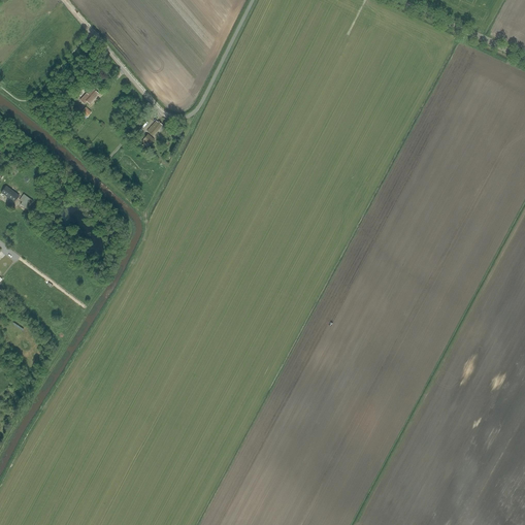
[(85,91),(78,98),(83,101),(85,99),(88,101),(97,91),(91,86),(86,92),(85,91)]
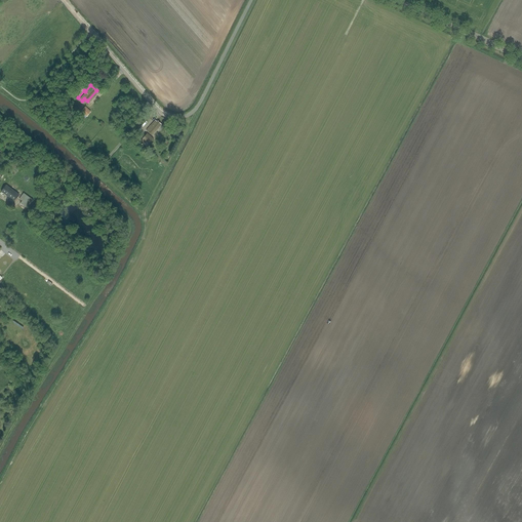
[(84,114),(88,109),(83,104),(78,109),(84,114)]
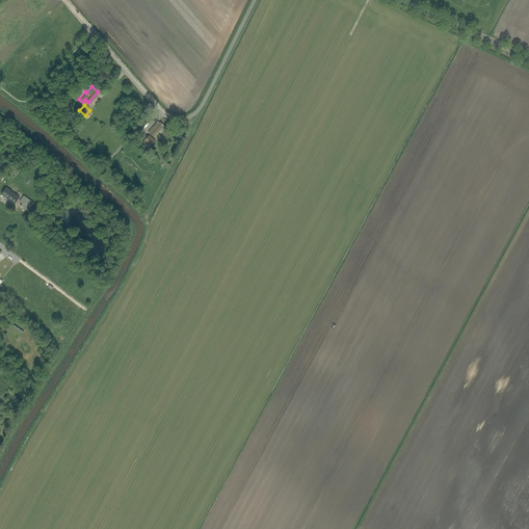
[(153,134),(162,124),(158,120),(157,121),(155,118),(146,128),(153,134)]
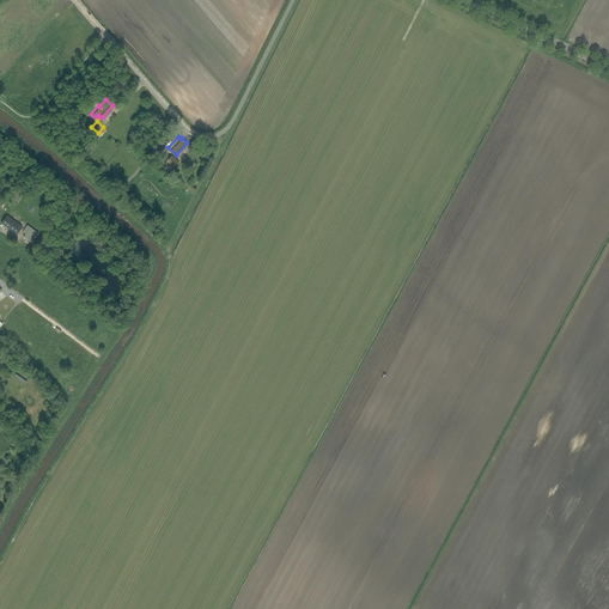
[(176,159),(169,153),(163,159),(170,165),(176,159)]
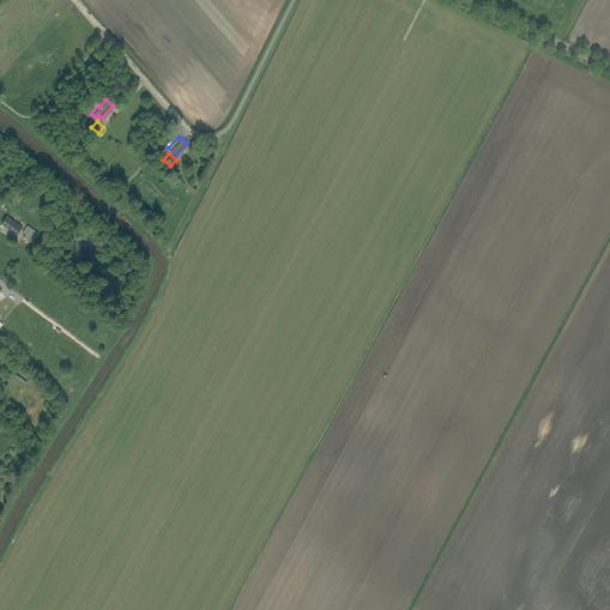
[(19,224),(4,212),(4,213),(0,218),(0,222),(13,231),(17,228),(18,225),(19,224)]
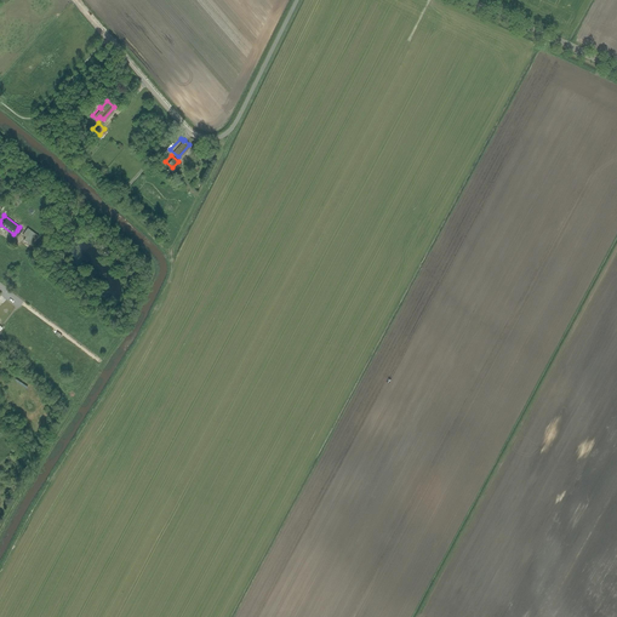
[(24,224),(20,232),(22,234),(21,236),(28,243),(35,233),(24,224)]
